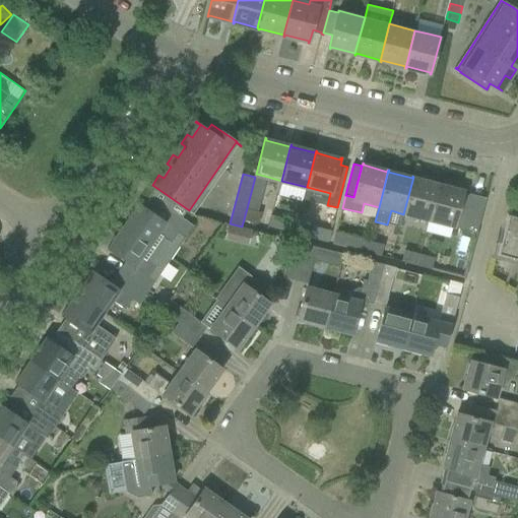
[(413,177),(403,214),(429,220),(439,183),(438,183),(438,184),(413,178),(413,177)]
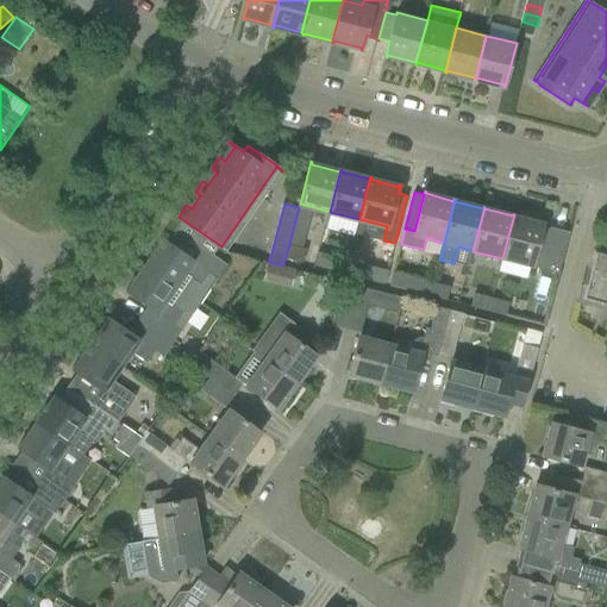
[(514,214),(502,258),(533,267),(536,255),(563,262),(564,260),(571,232),(544,224),(544,223),(543,221),(543,224),(514,217),(514,214)]
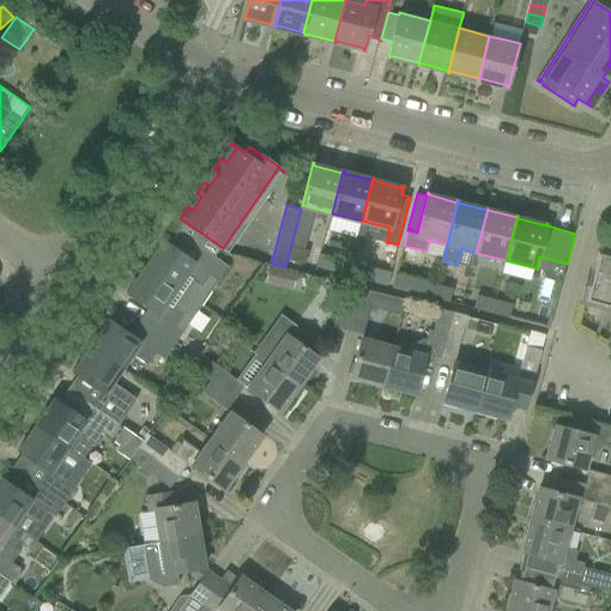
[(146,266),(177,288),(187,274),(203,285),(210,273),(218,279),(229,265),(203,247),(193,260),(163,240),(146,266)]
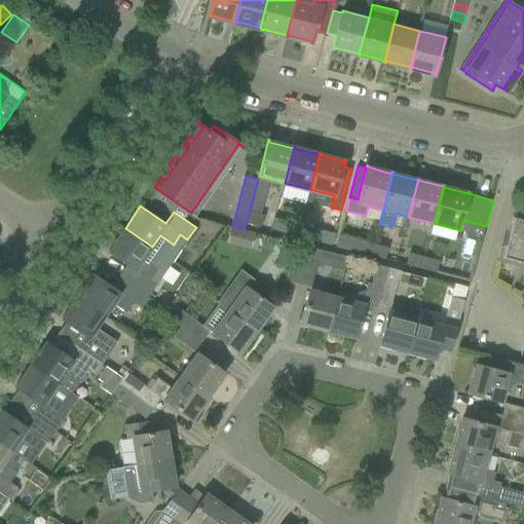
[(250,211),(245,229),(260,233),(262,226),(263,227),(265,215),(262,214),(250,211)]
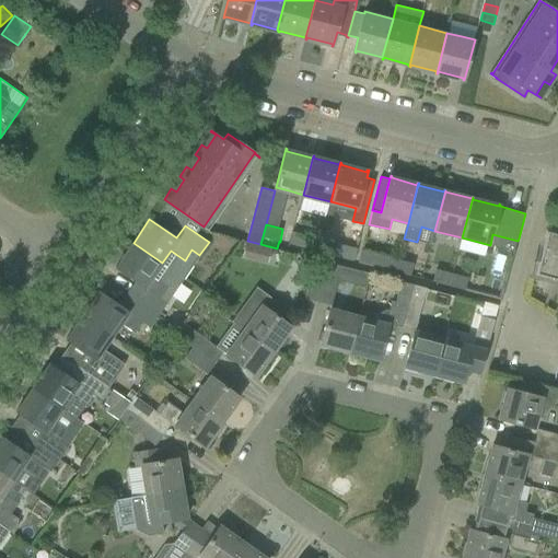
[(557,230),(549,228),(541,260),(536,259),(532,276),(557,282),(557,230)]
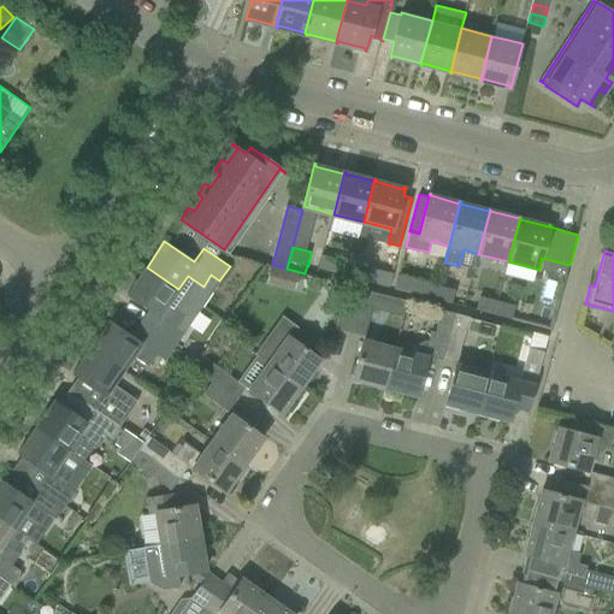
[(337,258),(334,272),(349,277),(353,263),(337,258)]
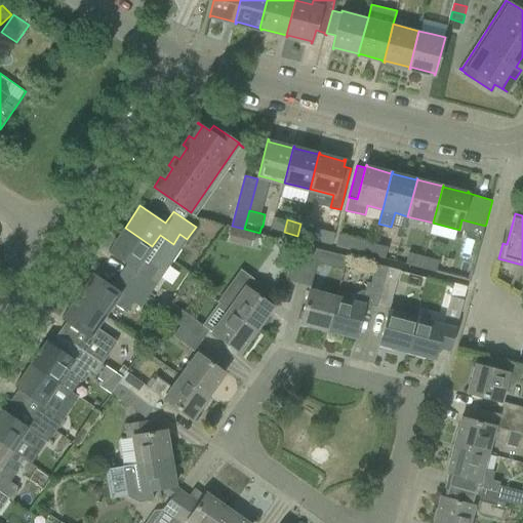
[(300,224),(297,236),(313,240),(316,228),(300,224)]
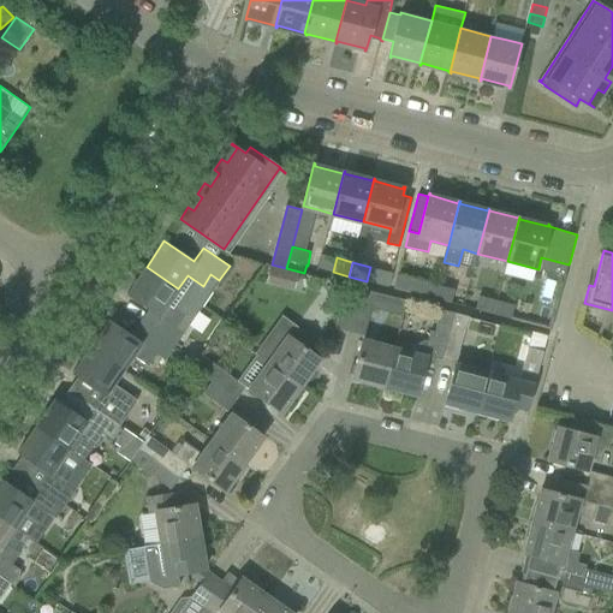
[(148,327),(174,345),(184,332),(176,326),(184,314),(168,303),(178,289),(147,267),(129,293),(158,313),(148,327)]
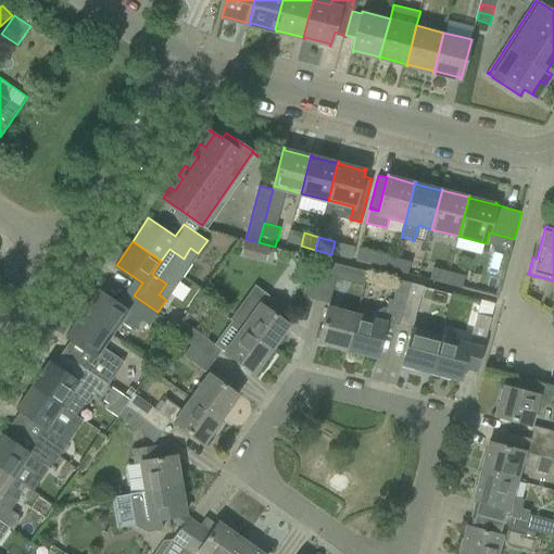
[(379,253),(377,265),(392,269),(395,257),(379,253)]
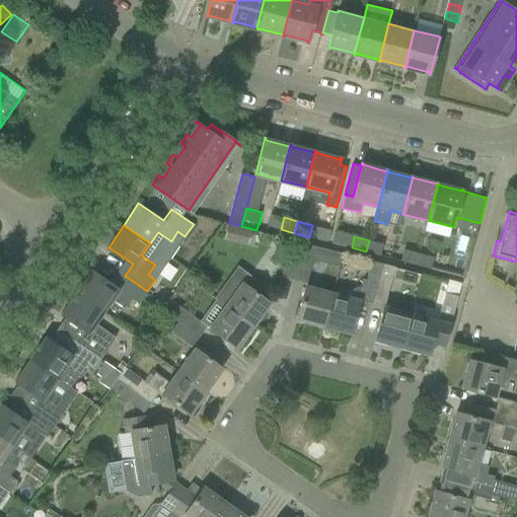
[(369,240),(366,251),(381,255),(384,244),(369,240)]
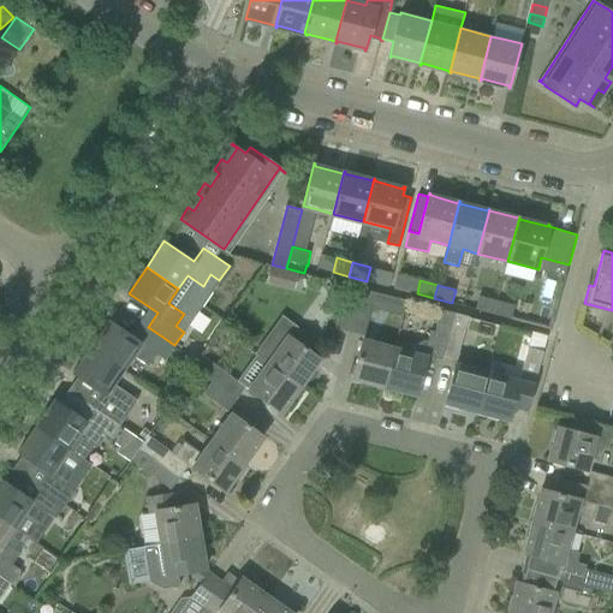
[(481,296),(477,310),(494,314),(498,301),(481,296)]
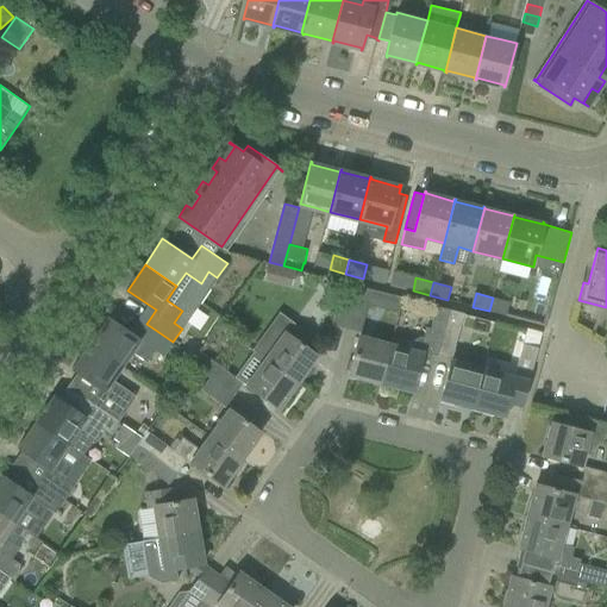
[(332,324),(346,327),(354,299),(339,295),(332,324)]
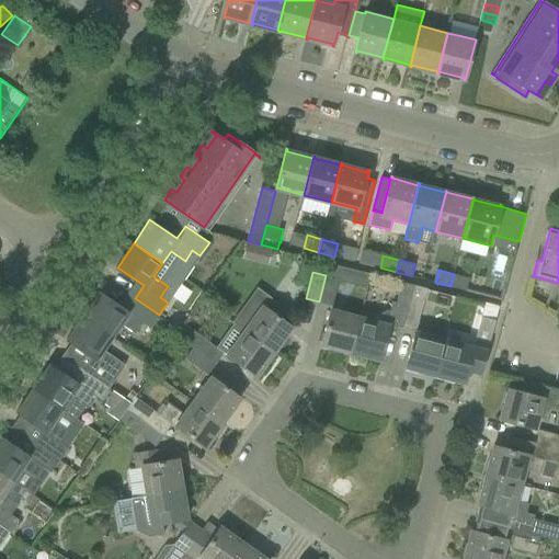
[(454,274),(451,286),(466,291),(469,277),(454,274)]
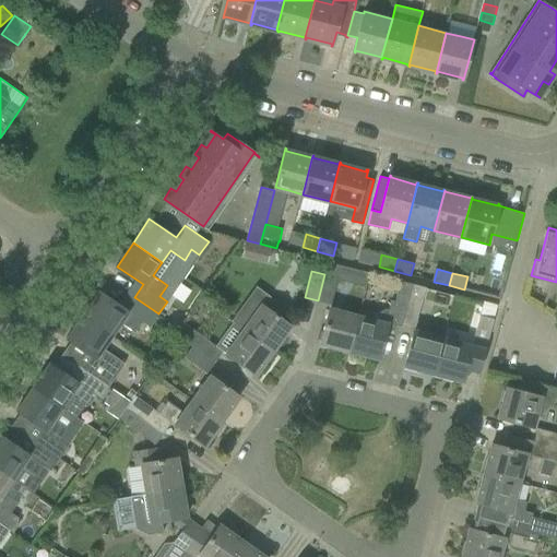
[(318,300),(332,305),(339,279),(324,274),(318,300)]
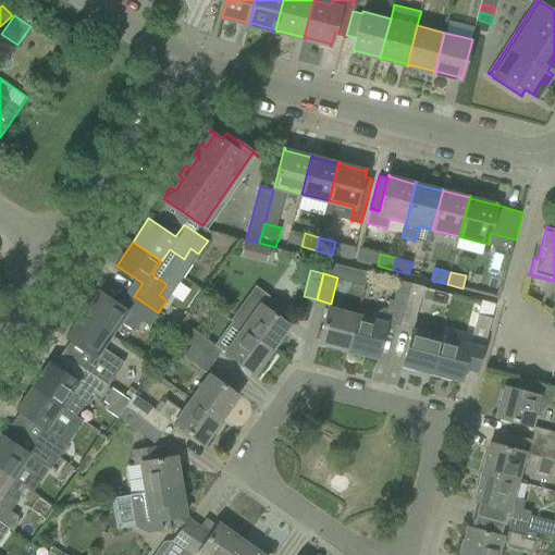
[(378,357),(385,327),(394,329),(395,323),(399,324),(410,282),(401,280),(395,300),(391,299),(389,309),(385,308),(378,312),(375,318),(375,320),(358,315),(349,348),(365,353),(365,354),(378,357)]
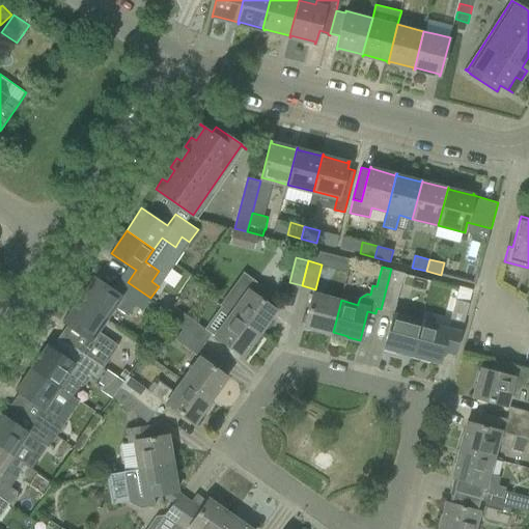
[(391,269),(381,309),(383,309),(383,307),(396,311),(406,273),(391,269)]
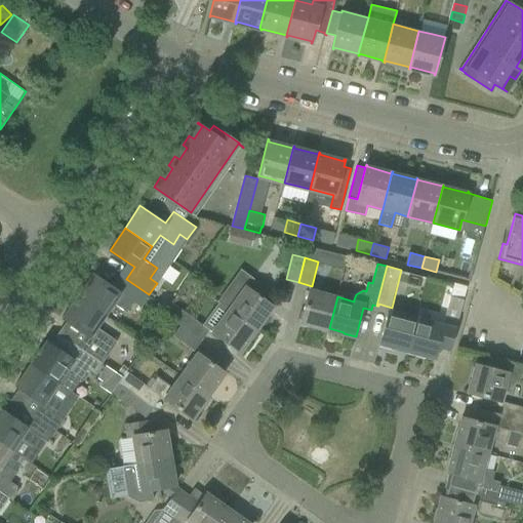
[(241,270),(218,300),(230,308),(256,327),(265,315),(266,316),(273,306),(248,287),(254,279),(241,270)]
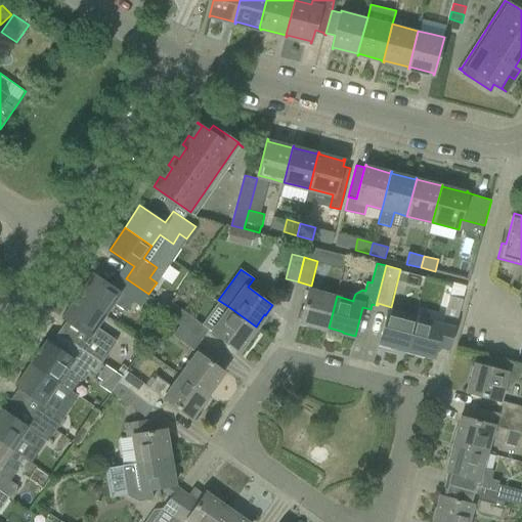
[(78,295),(105,313),(114,301),(127,310),(134,301),(141,306),(148,294),(126,278),(118,290),(93,272),(78,295)]
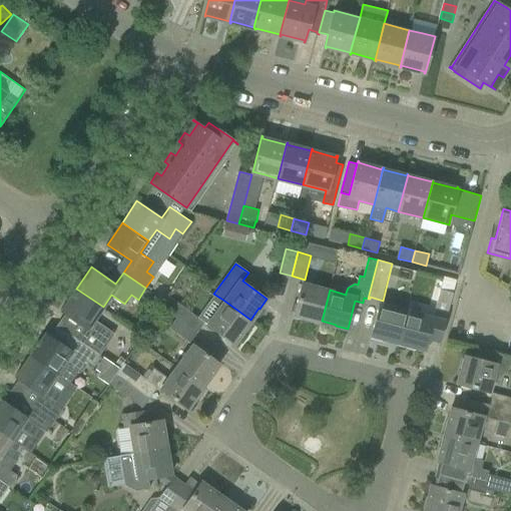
[(322,321),(330,290),(303,283),(295,315),(306,318),(307,317),(322,321)]
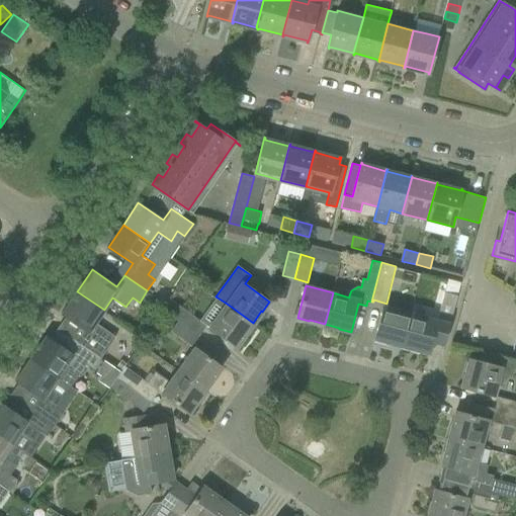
[(79,341),(101,357),(116,335),(96,322),(104,310),(77,291),(62,313),(87,330),(79,341)]
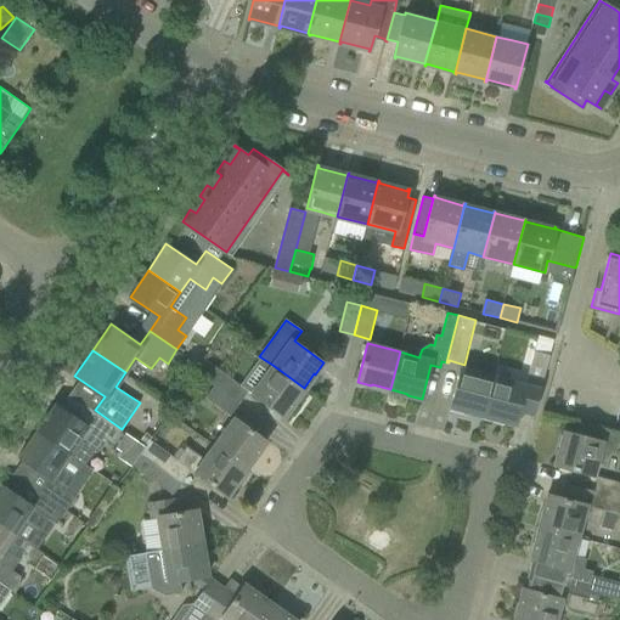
[(494,375),(484,413),(502,418),(501,420),(516,423),(520,409),(534,413),(542,382),(550,355),(536,351),(528,384),(494,375)]
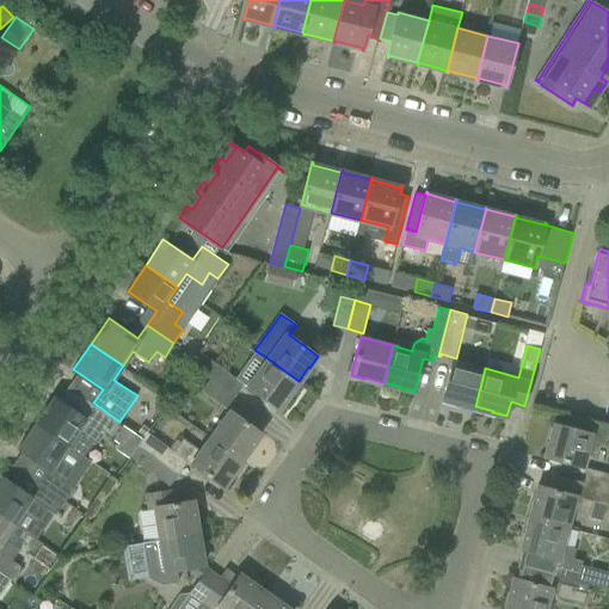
[(237,395),(245,383),(203,354),(195,365),(211,377),(237,395)]
